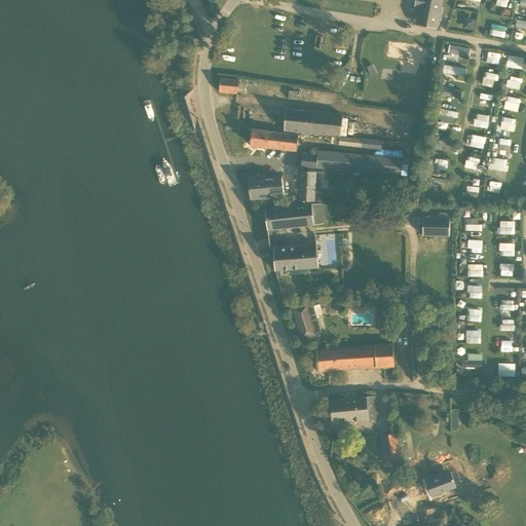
[(415,0),(414,6),(420,7),(416,25),(437,29),(442,0),(415,0)]
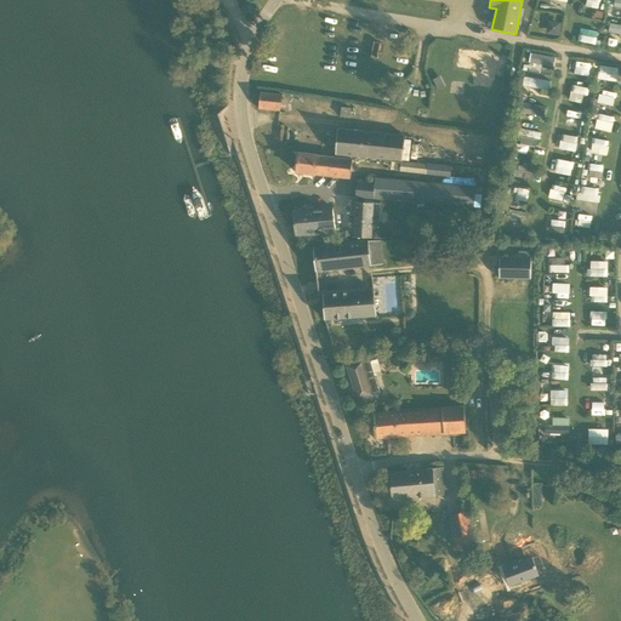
[(560,35),(562,21),(550,20),(547,33),(560,35)]
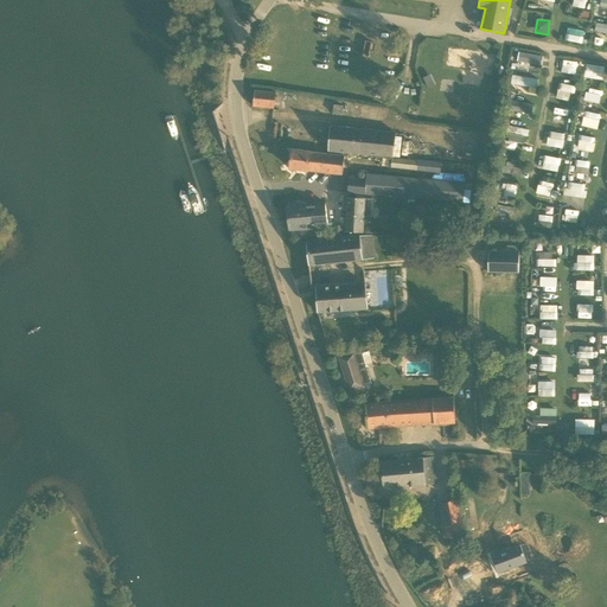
[(606,23),(596,21),(595,31),(606,32),(606,23)]
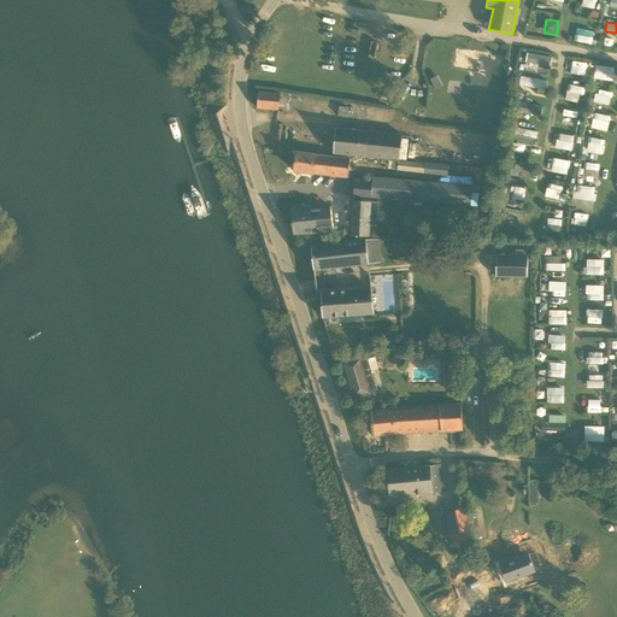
[(575,41),(593,42),(594,29),(576,28),(575,41)]
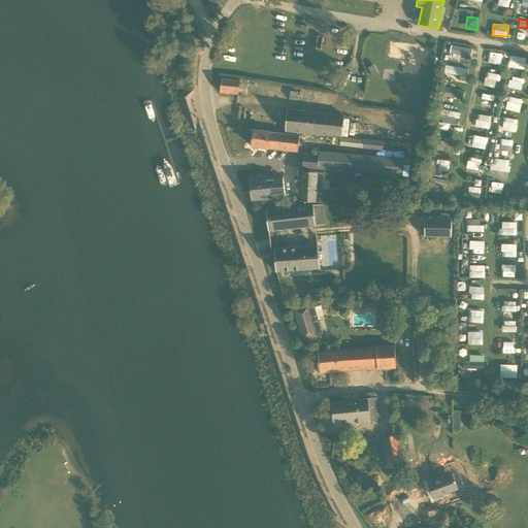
[(452,43),(451,52),(471,57),(473,48),(452,43)]
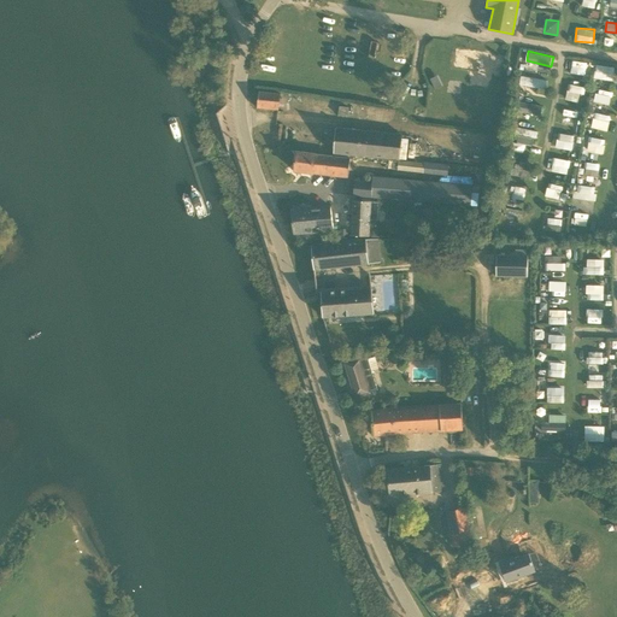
[(585,74),(587,62),(571,59),(570,71),(585,74)]
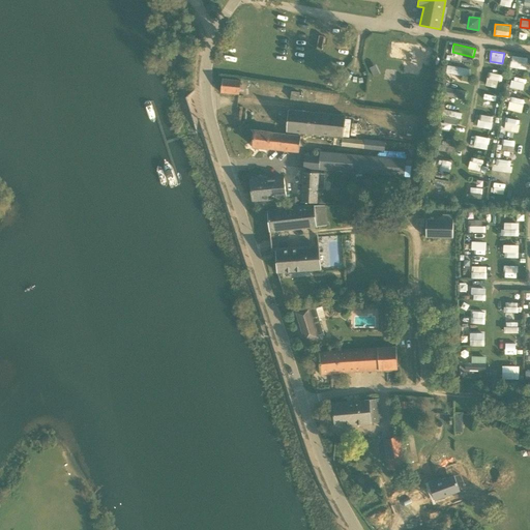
[(511,54),(509,66),(526,69),(528,57),(511,54)]
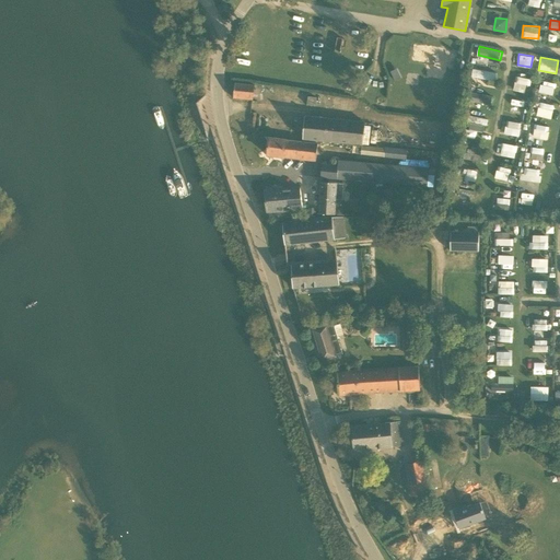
[(497,81),(498,73),(474,68),(473,76),(497,81)]
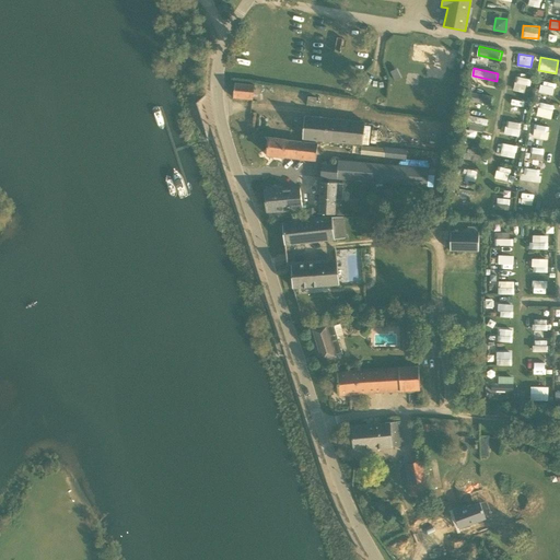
[(526,84),(531,84),(531,78),(514,76),(513,91),(525,92),(526,84)]
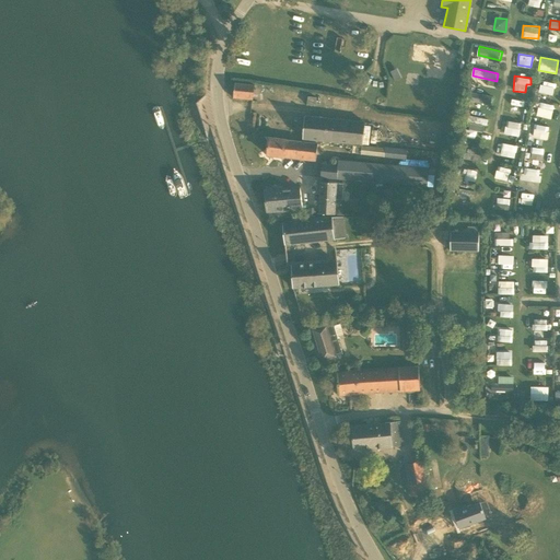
[(539,92),(553,94),(556,82),(541,80),(539,92)]
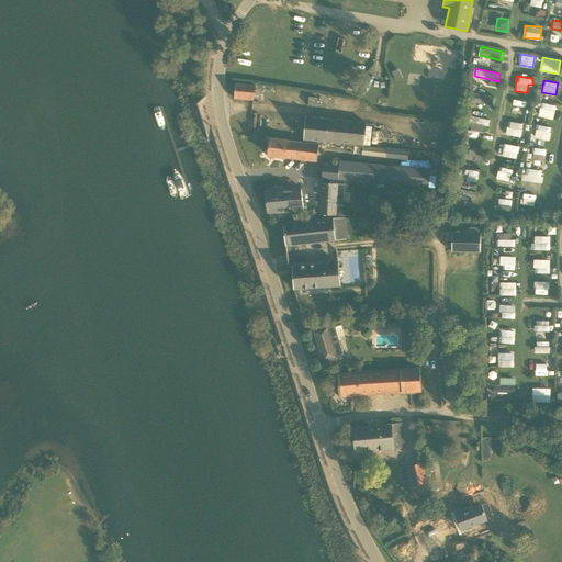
[(234,98),(254,100),(256,86),(236,83),(234,98)]
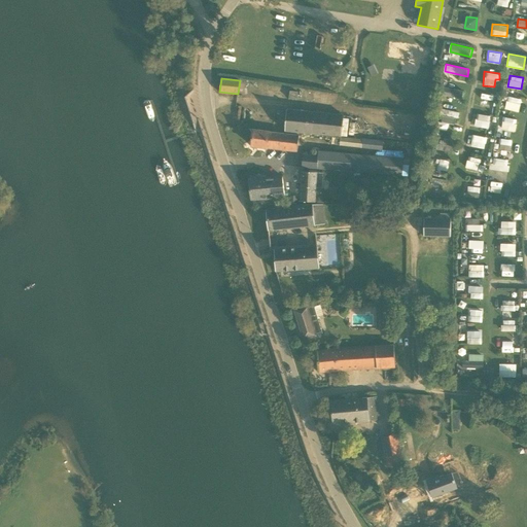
[(447,88),(447,96),(463,97),(463,89),(447,88)]
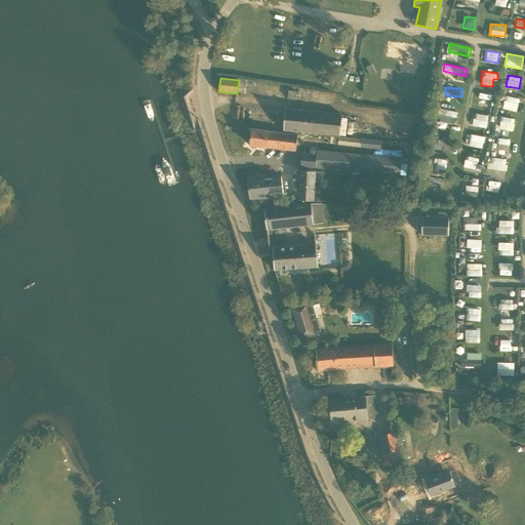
[(517,111),(520,98),(507,94),(502,108),(517,111)]
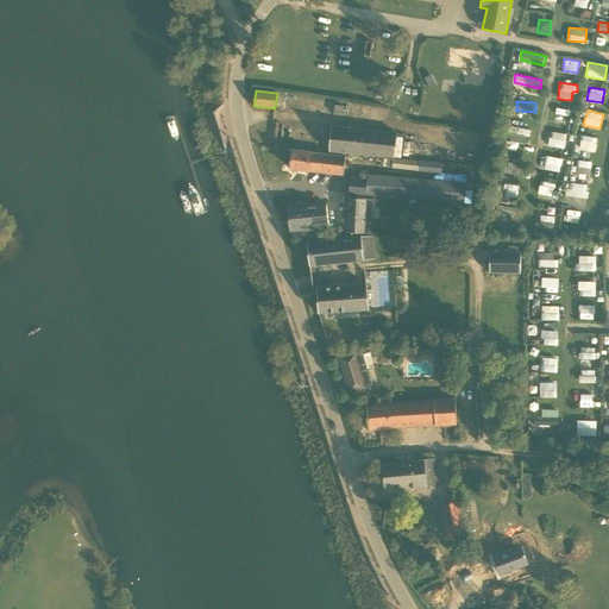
[(395,157),(396,146),(397,133),(331,126),(330,151),(395,157)]
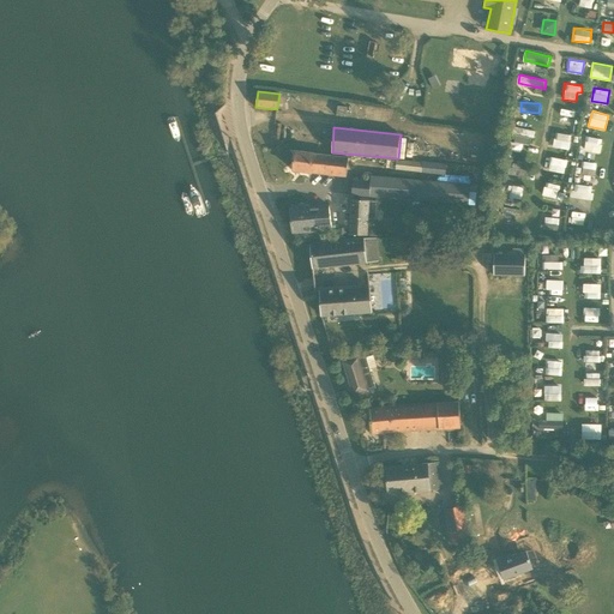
[(533,143),(533,128),(518,128),(518,143),(533,143)]
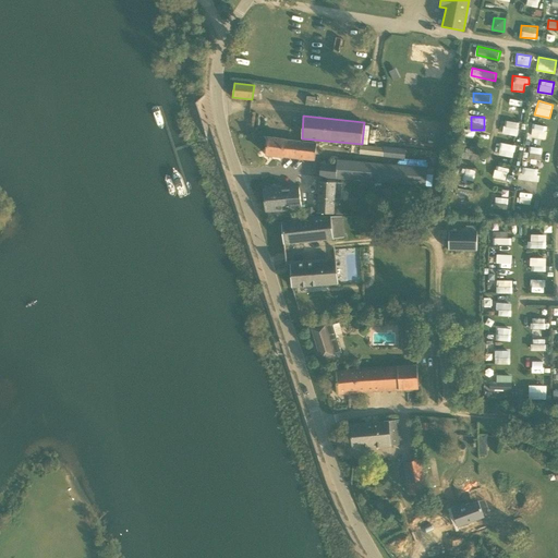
[(506,119),(502,132),(517,135),(520,122),(506,119)]
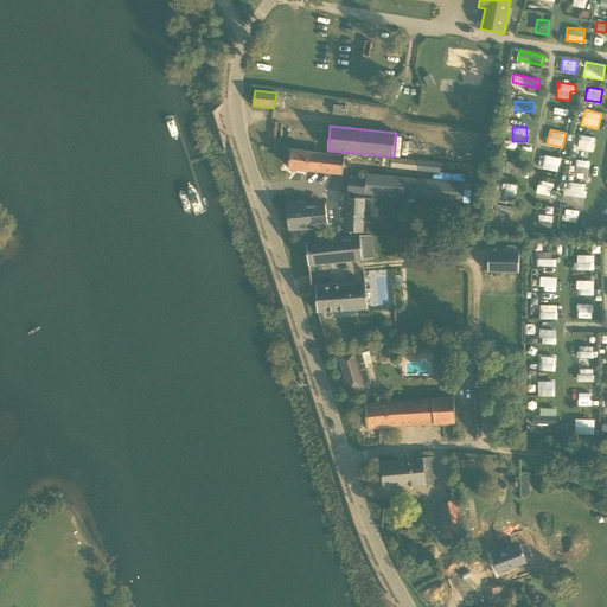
[(593,152),(596,138),(581,133),(576,148),(593,152)]
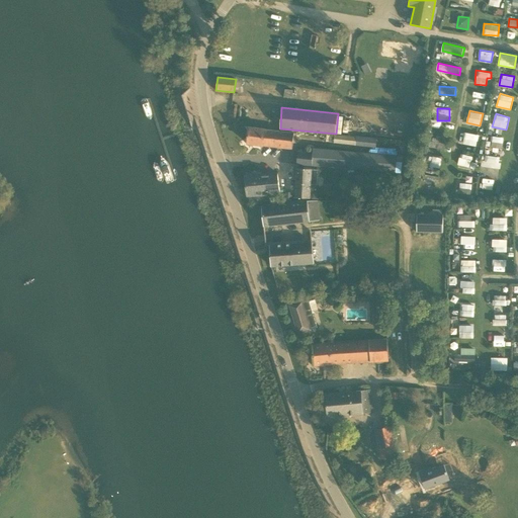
[(291,149),(294,134),(250,127),(248,144),(291,149)]
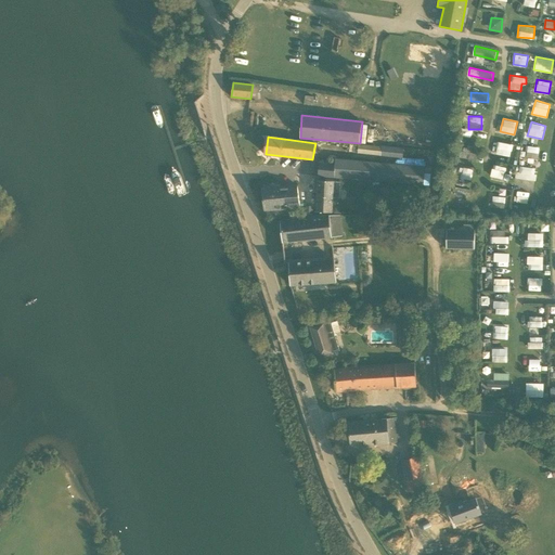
[(510,157),(513,144),(498,141),(494,153),(510,157)]
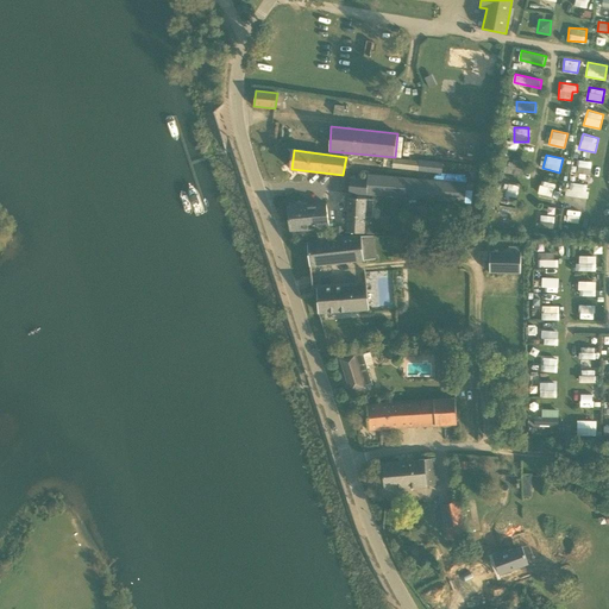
[(418,170),(419,161),(394,158),(393,168),(418,170)]
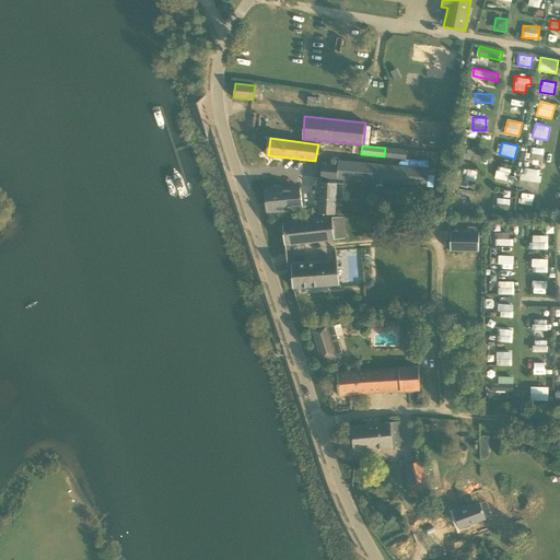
[(470,147),(468,159),(480,161),(482,148),(470,147)]
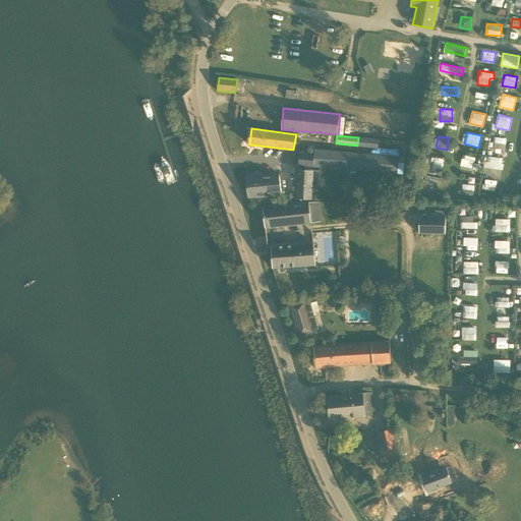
[(505,149),(506,137),(494,136),(493,148),(505,149)]
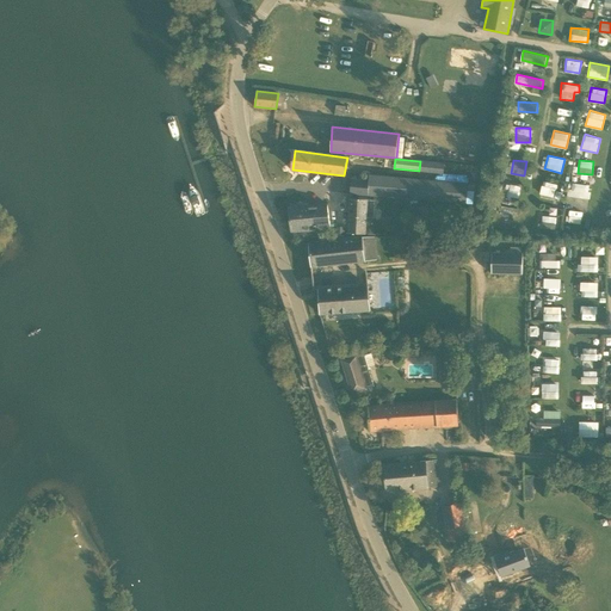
[(418,199),(420,179),(369,174),(369,180),(352,179),(350,193),(418,199)]
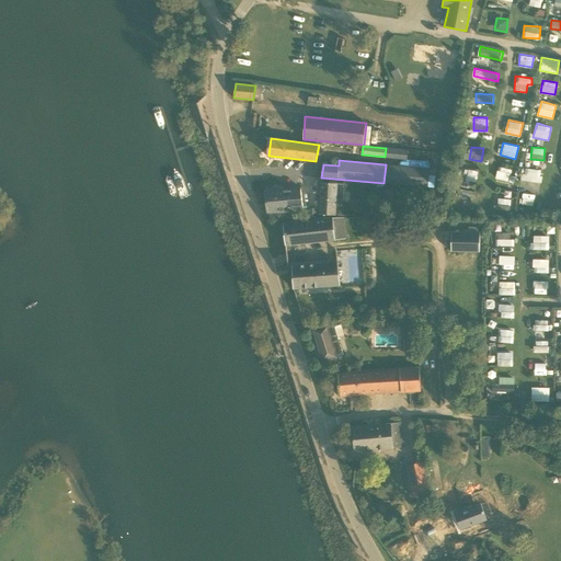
[(496,179),(508,181),(511,168),(499,165),(496,179)]
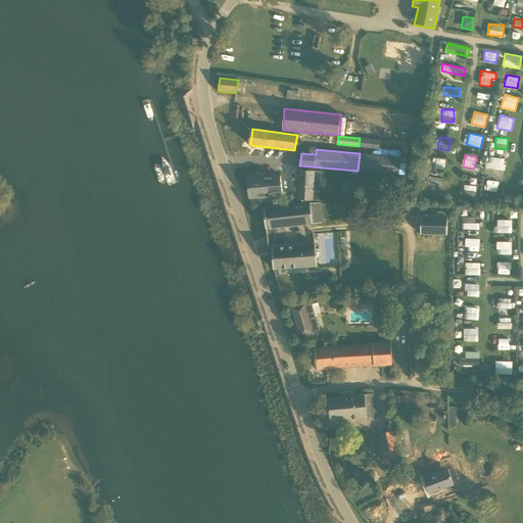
[(487,168),(504,171),(506,158),(489,155),(487,168)]
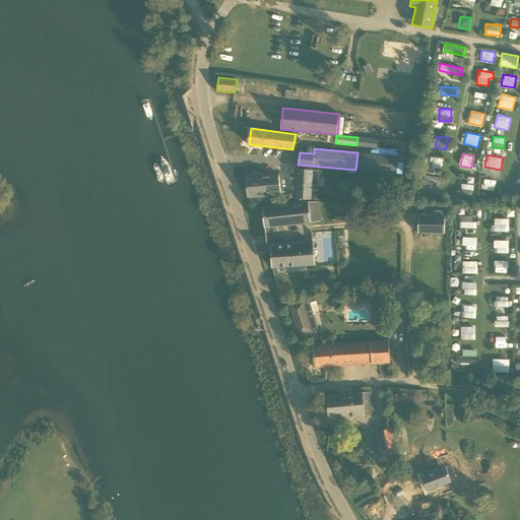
[(442,168),(443,157),(430,156),(429,166),(442,168)]
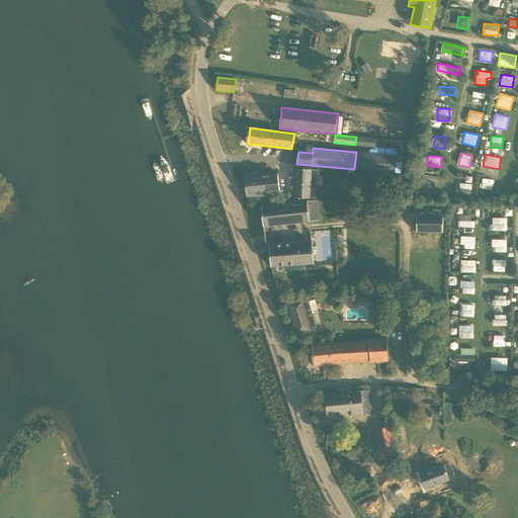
[(318,169),(311,169),(296,168),(295,197),(310,198),(311,183),(317,184),(318,169)]
